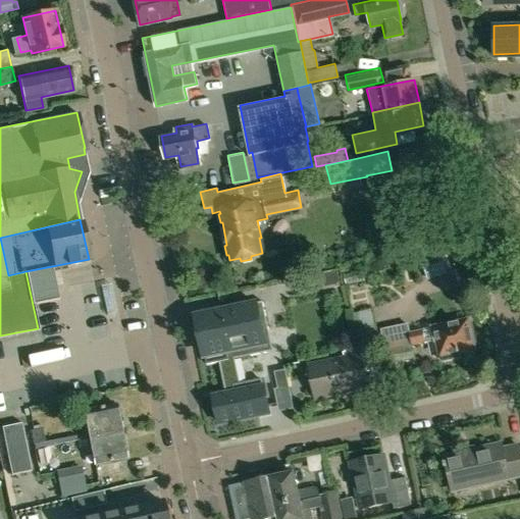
[(335,267),(295,275),(298,293),(339,283),(335,267)]
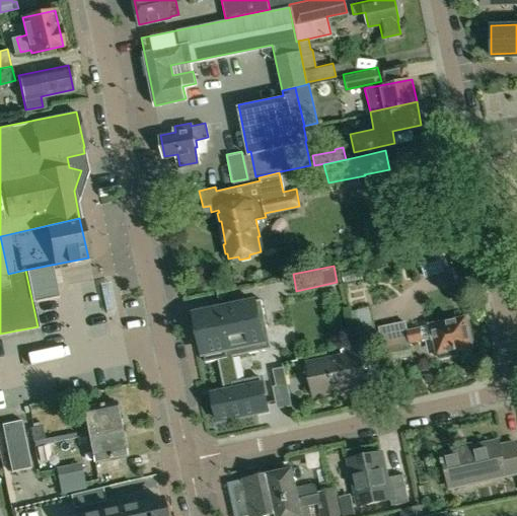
[(319,288),(321,298),(338,295),(335,285),(319,288)]
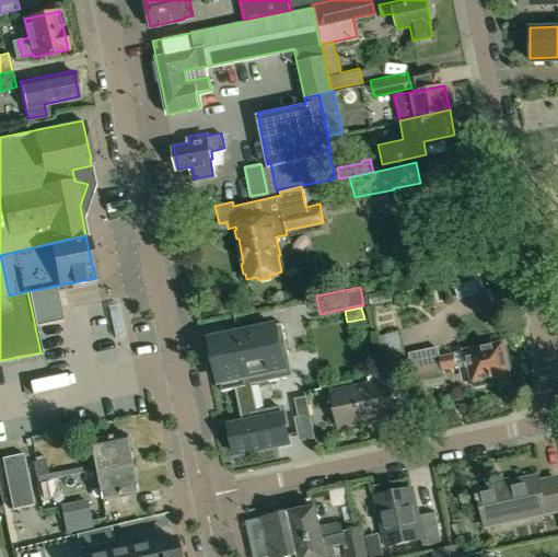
[(212,354),(217,352),(219,363),(214,364),(220,390),(233,386),(241,419),(228,422),(234,453),(276,444),(274,437),(285,433),(278,404),(255,409),(250,383),(283,375),(279,352),(287,350),(280,322),(209,336),(212,354)]
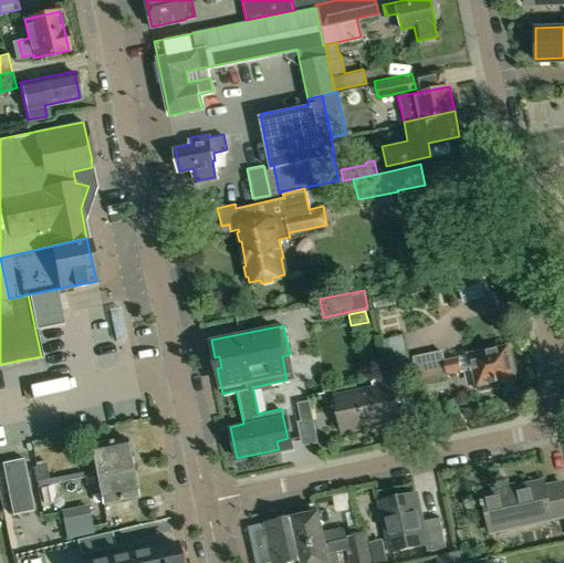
[(380,337),(386,366),(408,361),(401,333),(380,337)]
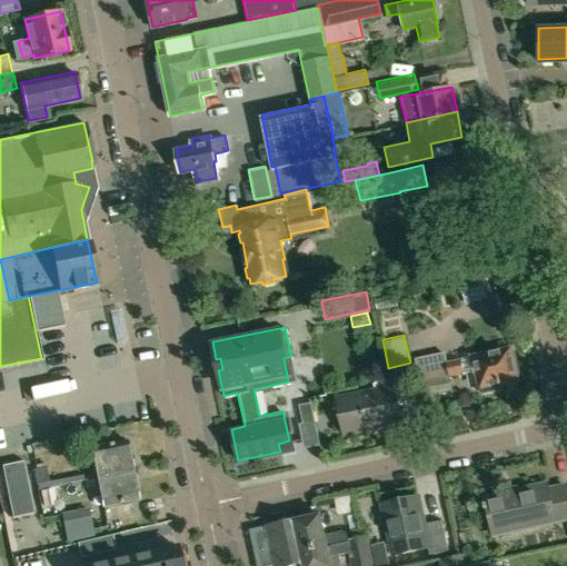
[(480,390),(500,387),(499,381),(515,378),(509,348),(470,355),(473,370),(477,369),(480,390)]
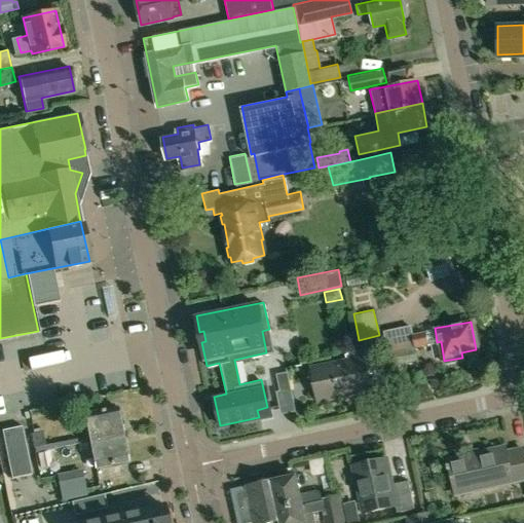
[(385,330),(389,351),(414,346),(428,343),(425,329),(411,332),(410,326),(385,330)]
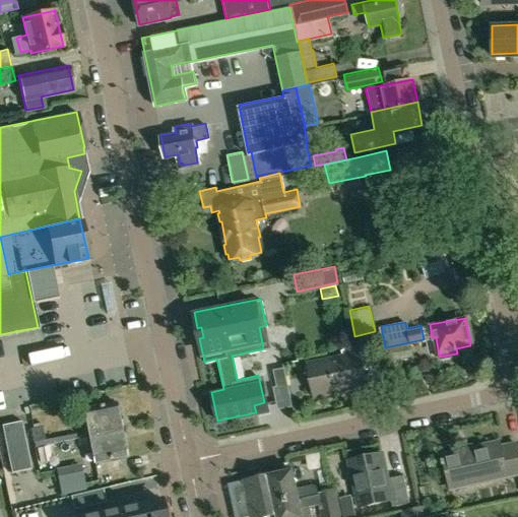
[(435,339),(419,341),(422,359),(437,357),(435,339)]
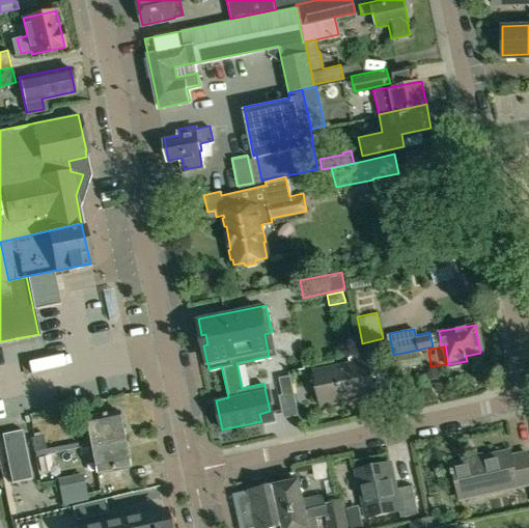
[(11,350),(11,365),(36,366),(37,350),(11,350)]
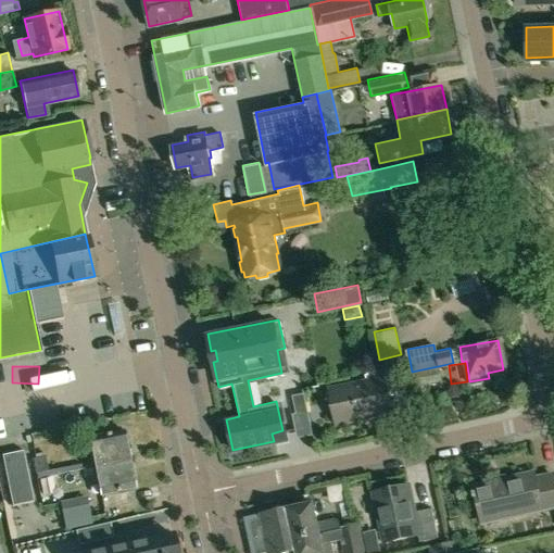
[(364,373),(366,381),(332,388),(339,419),(388,410),(386,400),(401,397),(394,366),(364,373)]
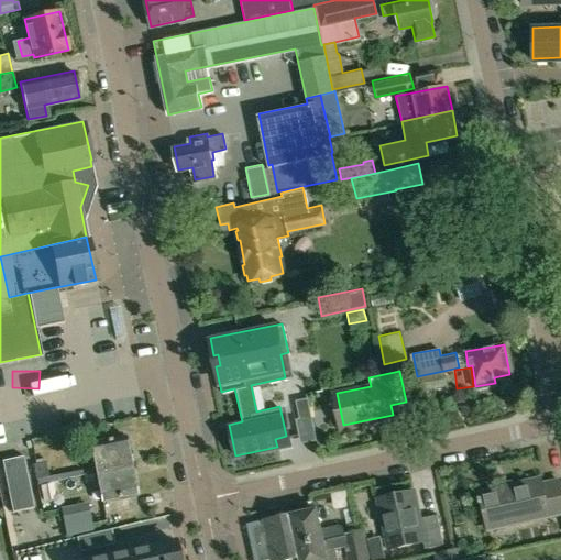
[(310,415),(306,396),(294,398),(298,417),(310,415)]
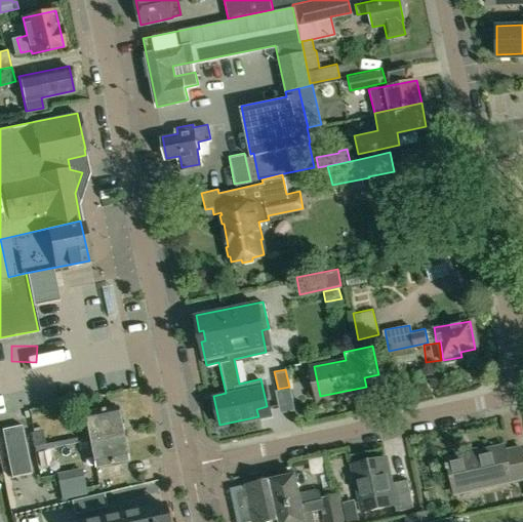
[(84,411),(88,438),(122,432),(116,405),(84,411)]
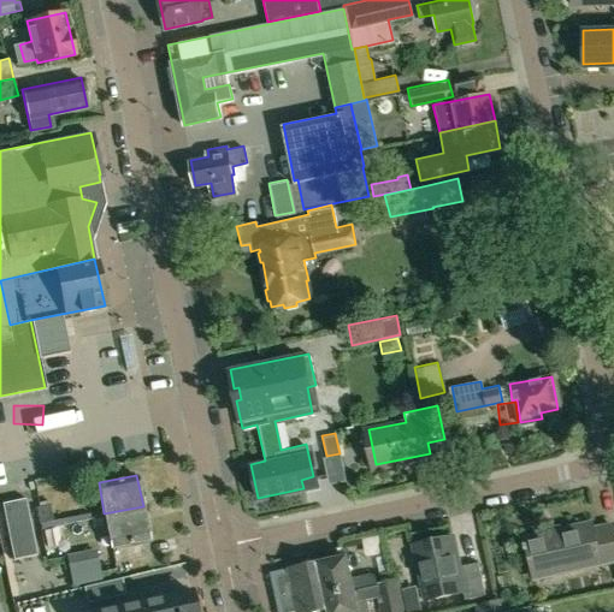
[(23,495),(0,500),(6,533),(28,529),(30,529),(23,495)]
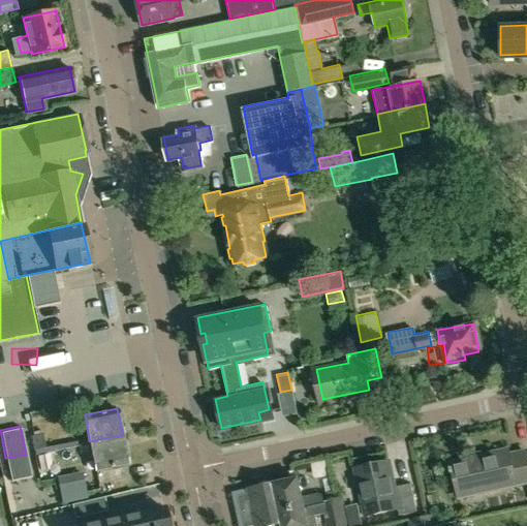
[(29,433),(32,449),(44,445),(40,431),(29,433)]
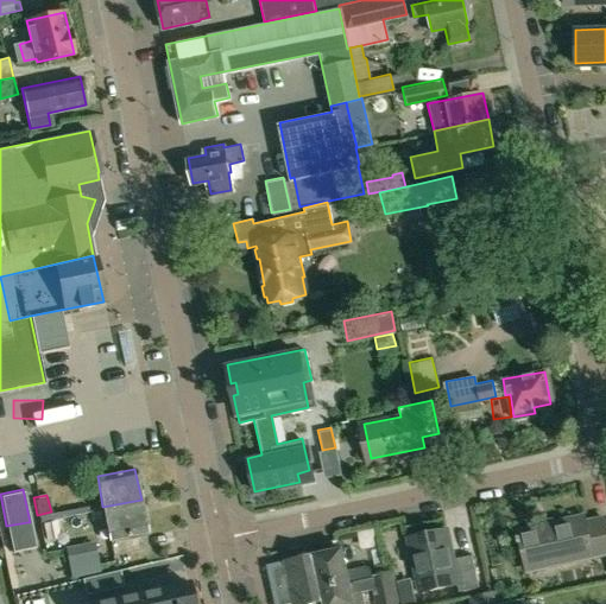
[(141,500),(102,507),(108,535),(108,539),(146,531),(141,500)]
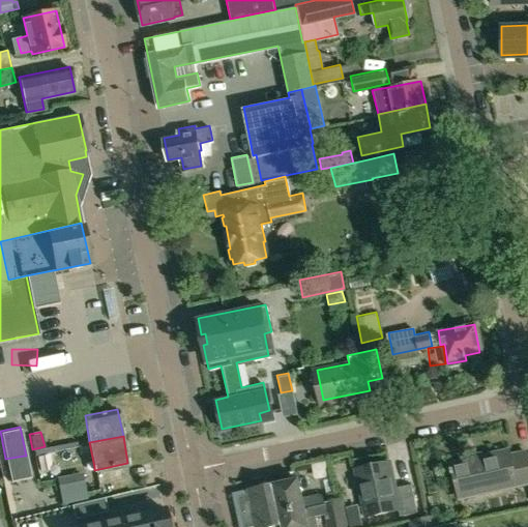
[(450,462),(458,496),(527,480),(527,459),(526,450),(509,455),(508,448),(450,462)]
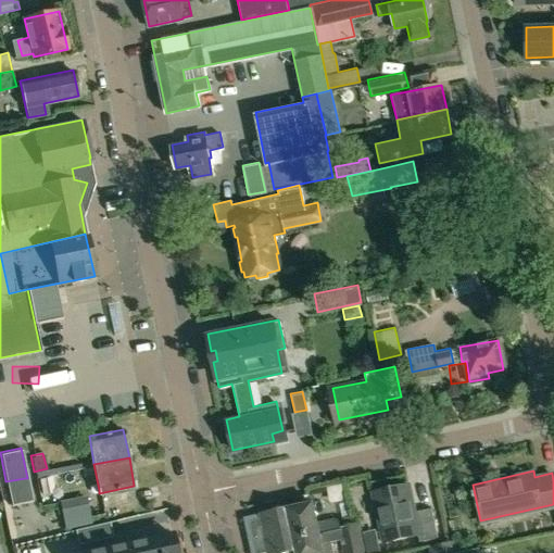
[(32,500),(27,478),(25,478),(5,481),(11,504),(32,500)]
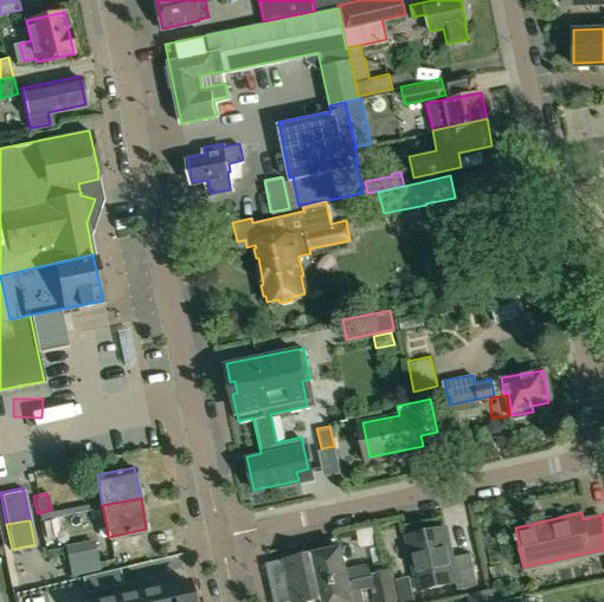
[(405,533),(417,588),(454,580),(456,588),(476,583),(469,551),(450,555),(443,525),(405,533)]
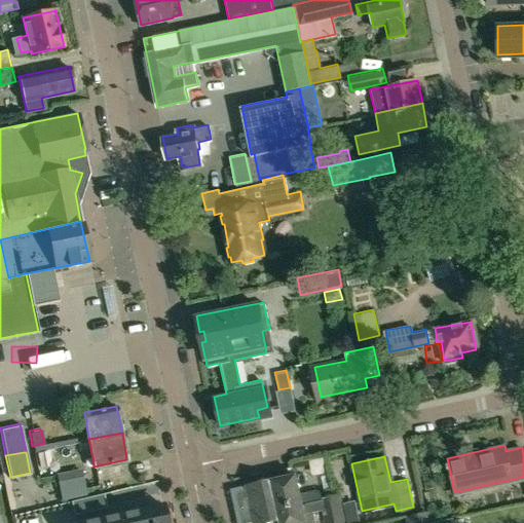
[(79,467),(55,472),(62,499),(85,494),(79,467)]
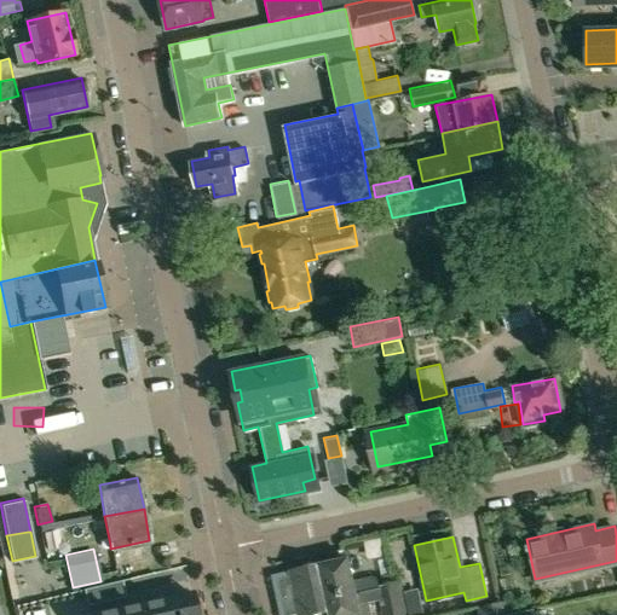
[(283,599),(278,602),(281,614),(307,614),(318,613),(318,614),(369,614),(370,614),(365,590),(356,592),(347,557),(289,569),(289,572),(295,597),(283,599)]
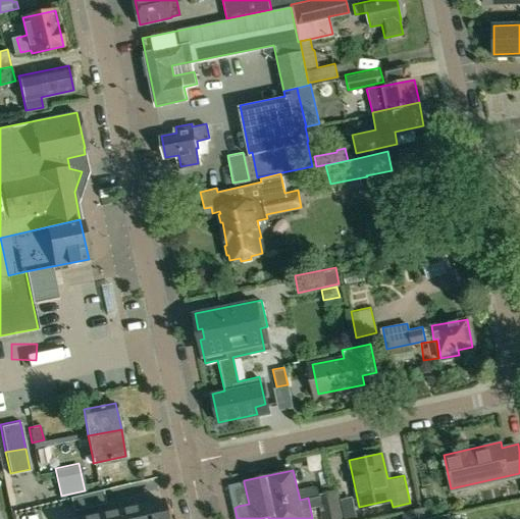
[(101,488),(69,497),(72,510),(104,502),(101,488)]
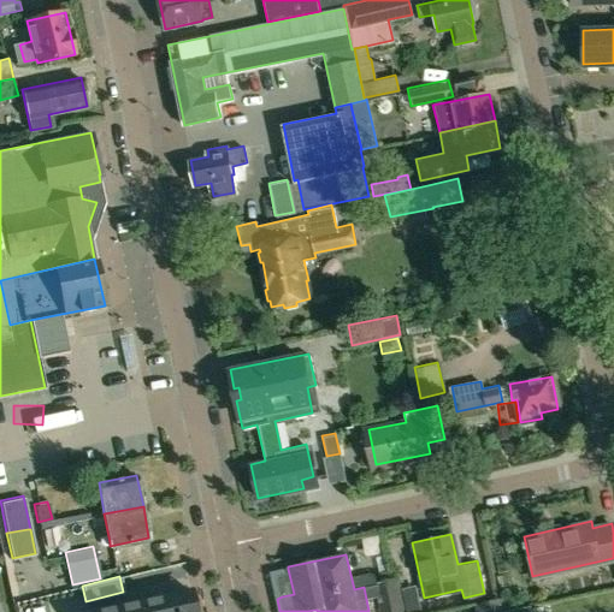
[(405,611),(397,577),(372,583),(378,611),(405,611)]
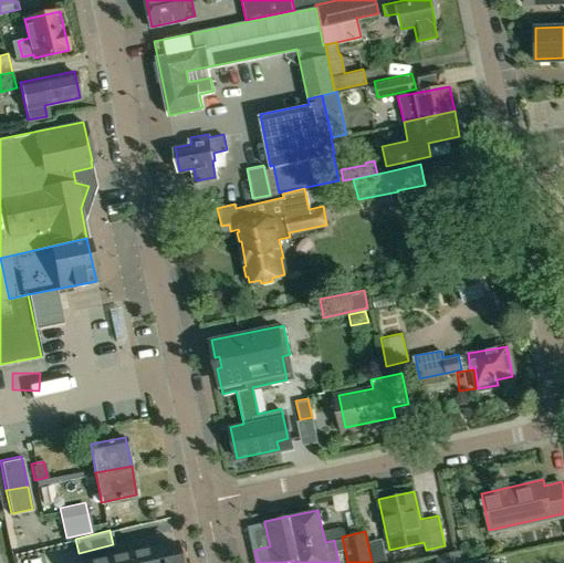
[(385,562),(380,538),(367,540),(372,562),(385,562)]
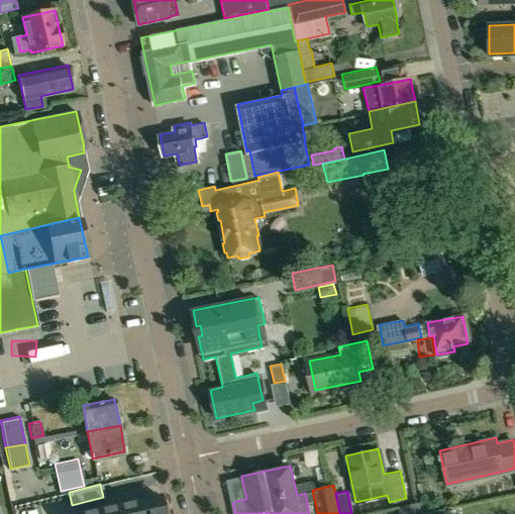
[(92,511),(77,513),(165,513),(161,498),(160,498),(160,496),(92,511)]
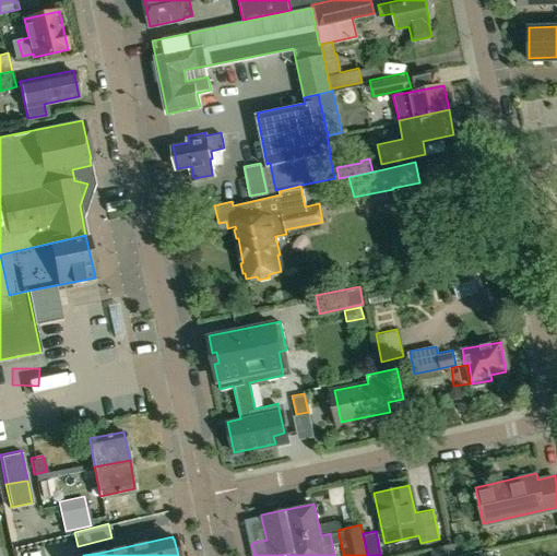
[(474,555),(473,551),(460,554),(458,542),(430,547),(431,555),(474,555)]
